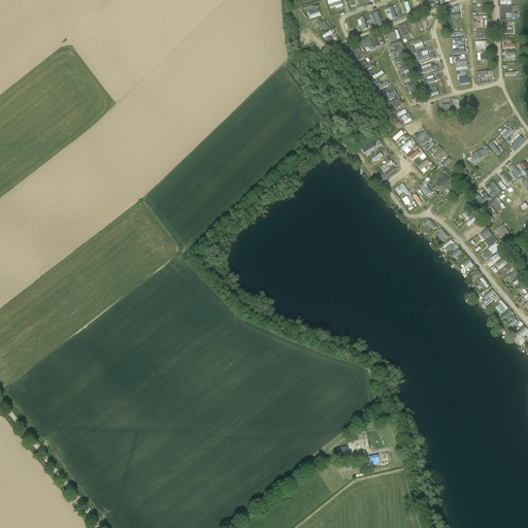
[(330,9),(343,5),(340,0),(330,0),(327,1),(330,9)]
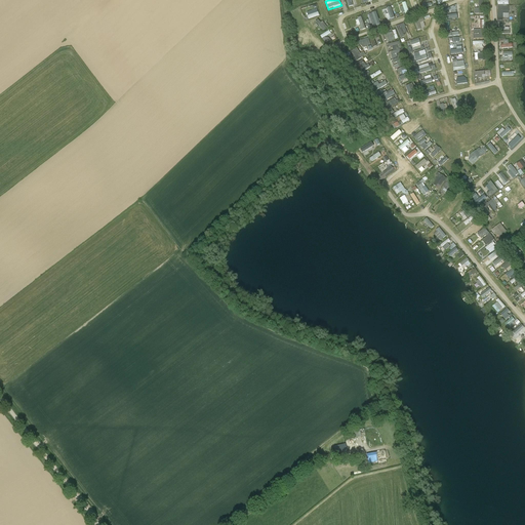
[(497,6),(497,17),(509,17),(509,6),(497,6)]
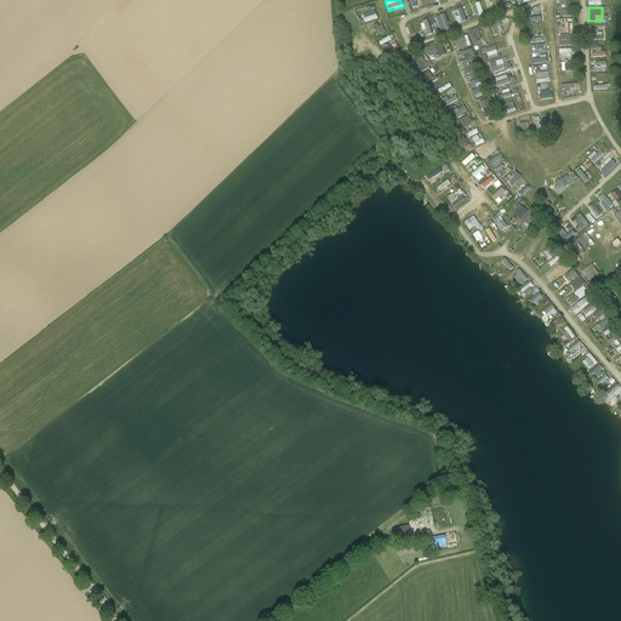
[(459,24),(467,21),(462,9),(457,10),(460,16),(456,17),(459,24)]
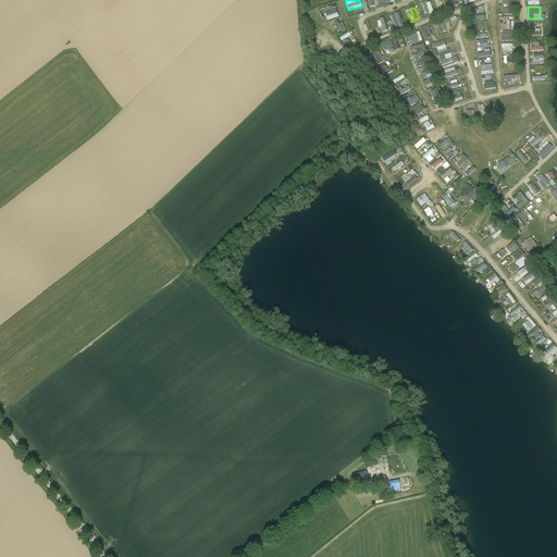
[(325,13),(327,20),(338,16),(336,9),(325,13)]
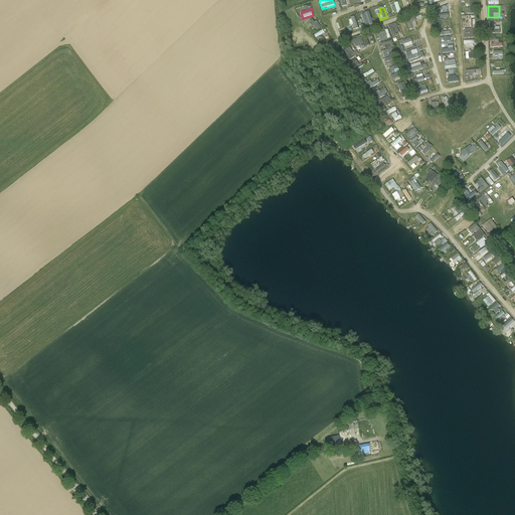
[(362,13),(365,25),(372,23),(369,11),(362,13)]
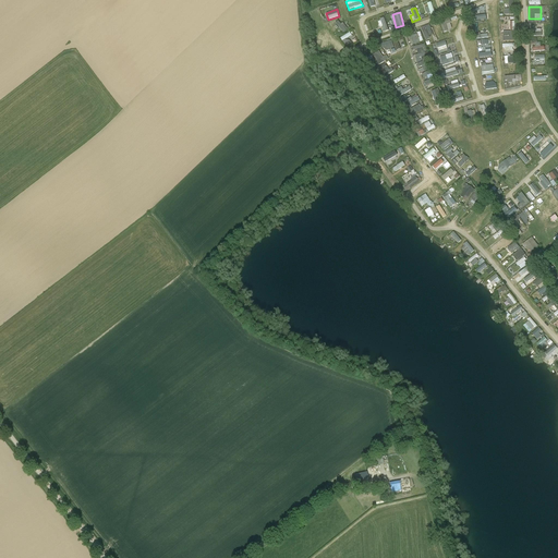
[(385,19),(378,20),(379,27),(383,26),(384,32),(388,31),(385,19)]
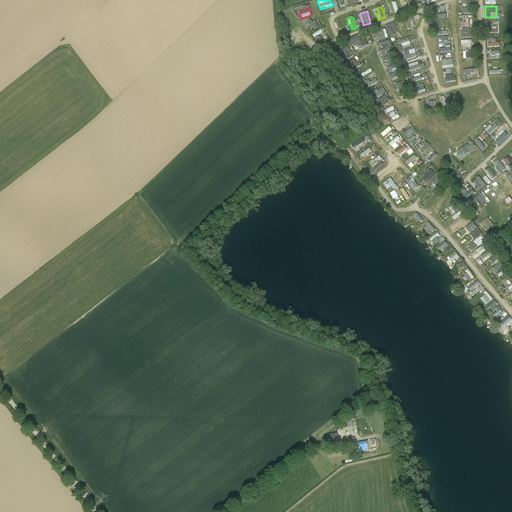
[(310,19),(307,21),(314,31),(319,27),(315,20),(312,22),(310,19)]
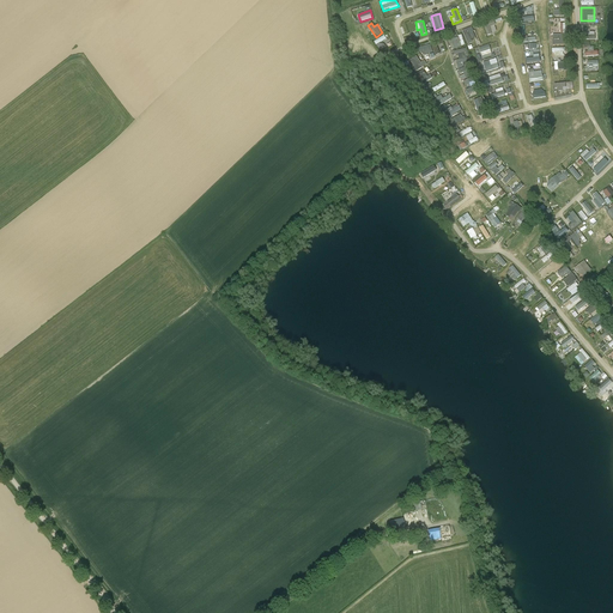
[(490,26),(495,25),(495,23),(484,25),(486,36),(492,35),(490,26)]
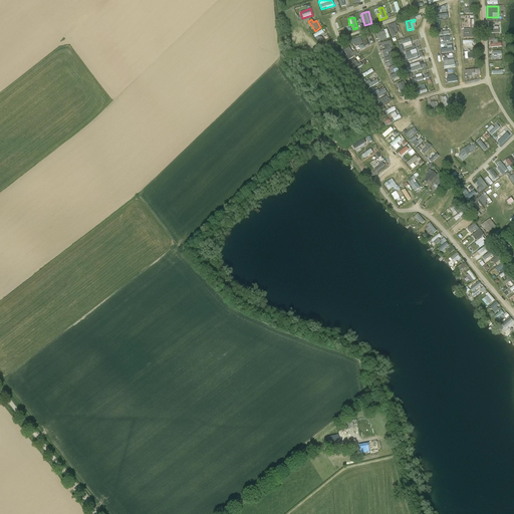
[(488,33),(499,33),(499,25),(498,25),(498,22),(488,22),(488,33)]
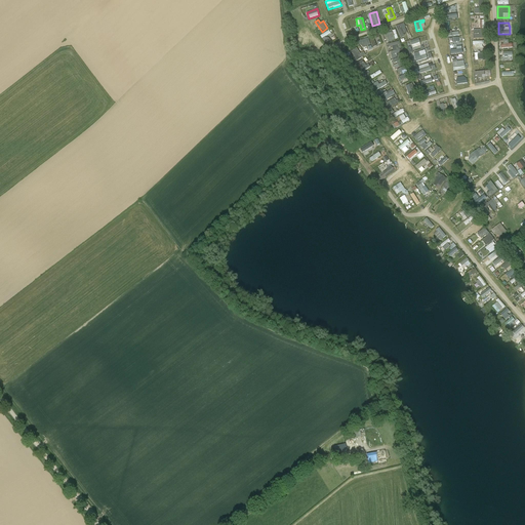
[(396,27),(400,38),(404,36),(403,34),(407,32),(404,24),(396,27)]
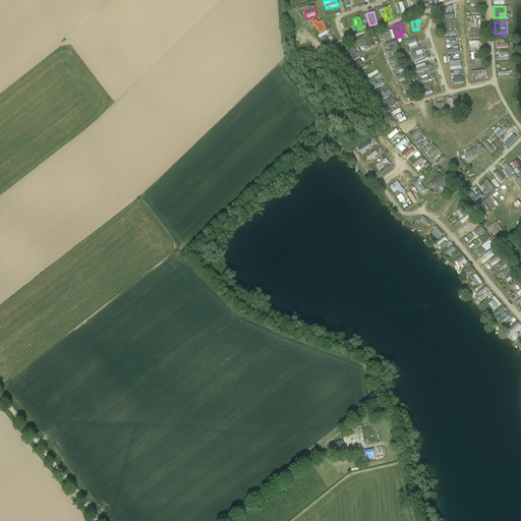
[(390,32),(384,33),(385,41),(395,40),(393,30),(389,31),(390,32)]
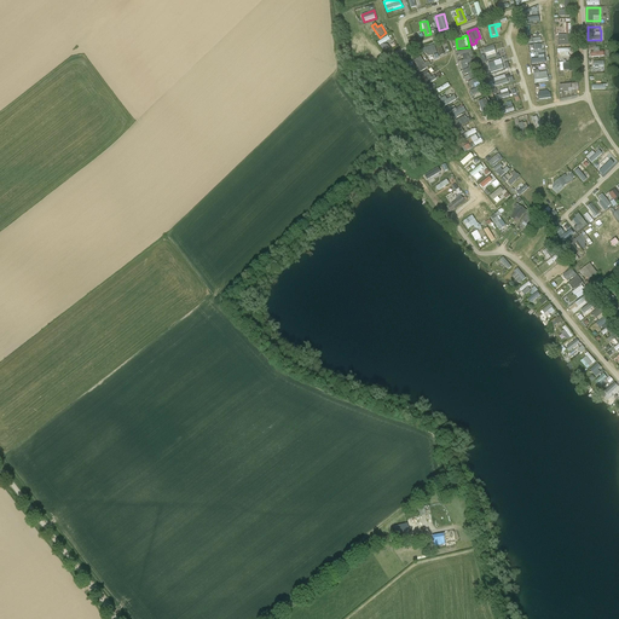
[(557,46),(568,46),(568,35),(557,35),(557,46)]
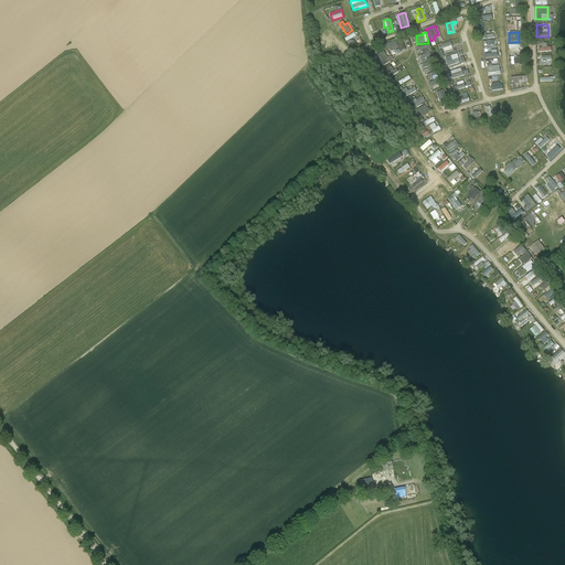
[(358,35),(348,41),(351,49),(361,43),(358,35)]
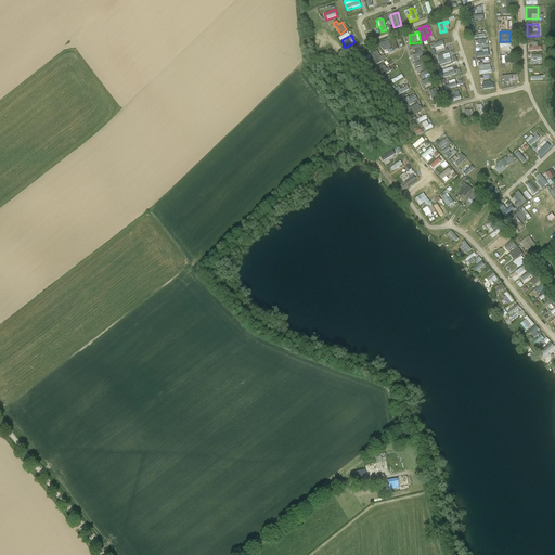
[(389,52),(402,48),(400,40),(401,39),(400,35),(395,37),(397,42),(391,44),(392,48),(388,49),(389,52)]
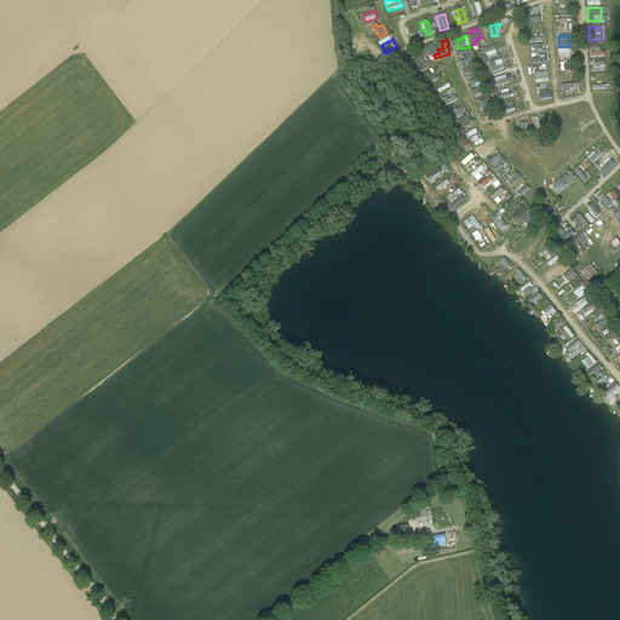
[(591,57),(606,56),(606,51),(601,52),(600,47),(597,47),(597,44),(590,44),(590,49),(593,49),(595,52),(591,53),(591,57)]
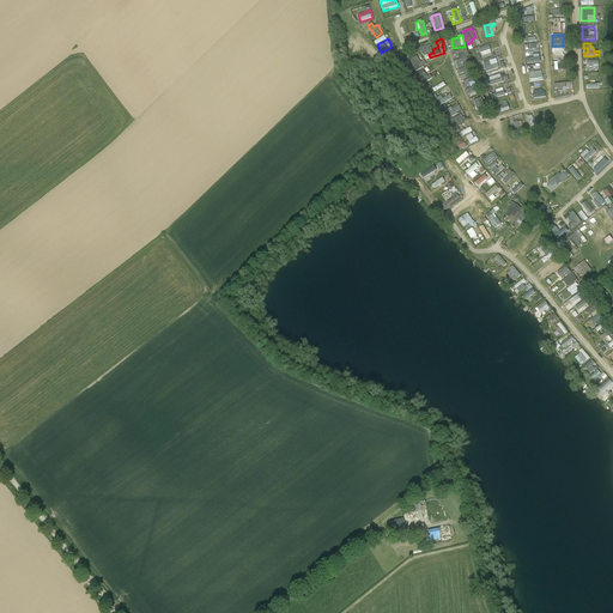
[(423,52),(425,60),(430,59),(428,54),(434,52),(431,44),(418,48),(419,53),(423,52)]
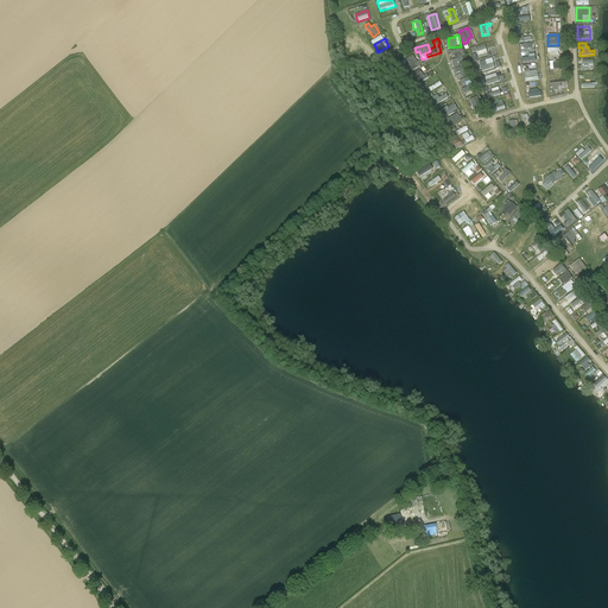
[(485,44),(475,48),(479,56),(488,52),(485,44)]
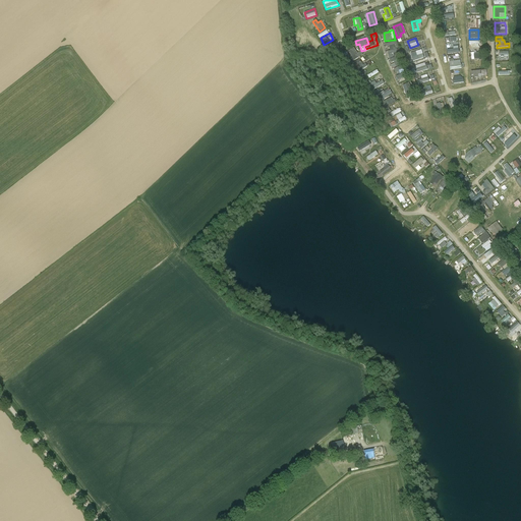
[(389,45),(389,54),(395,54),(395,48),(398,48),(398,45),(389,45)]
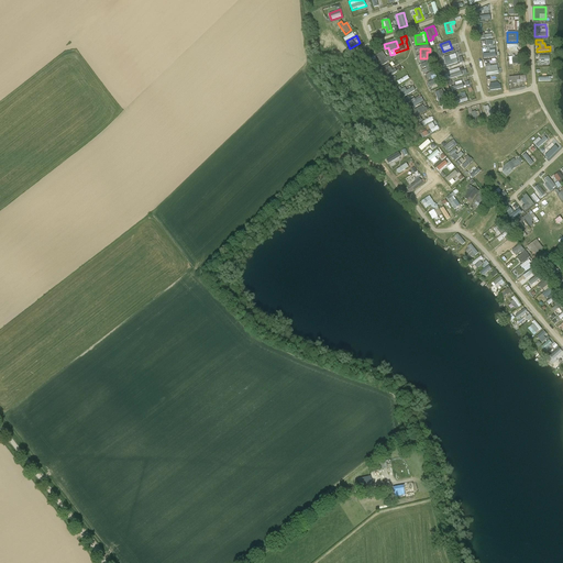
[(389,56),(386,57),(382,51),(374,54),(381,66),(392,61),(389,56)]
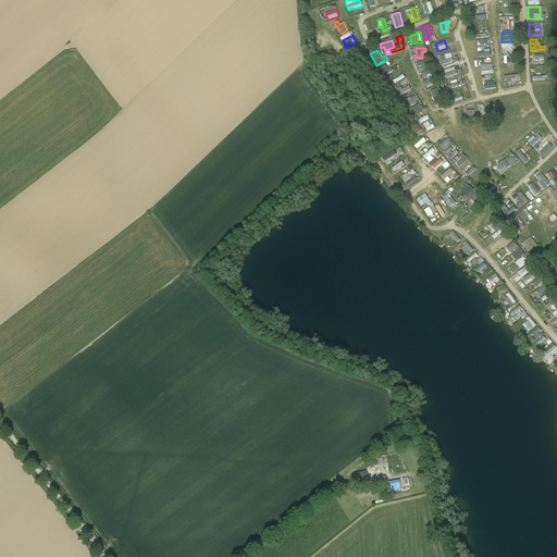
[(440,69),(447,65),(445,59),(437,62),(440,69)]
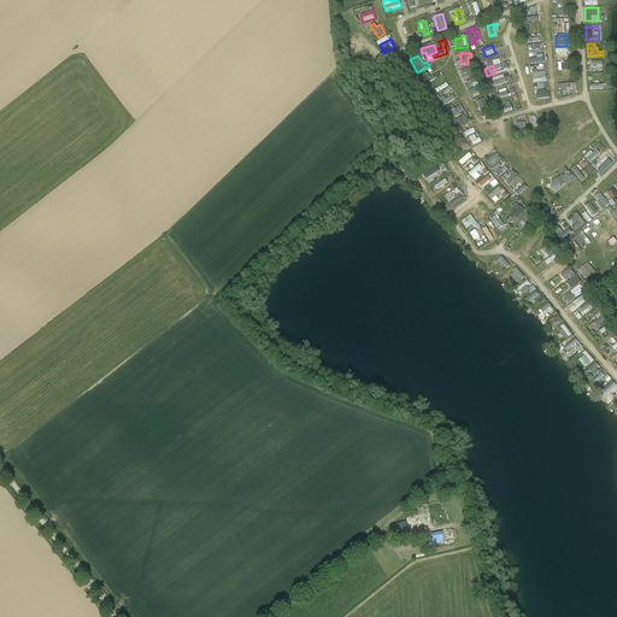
[(536,69),(532,69),(533,82),(546,81),(546,71),(536,72),(536,69)]
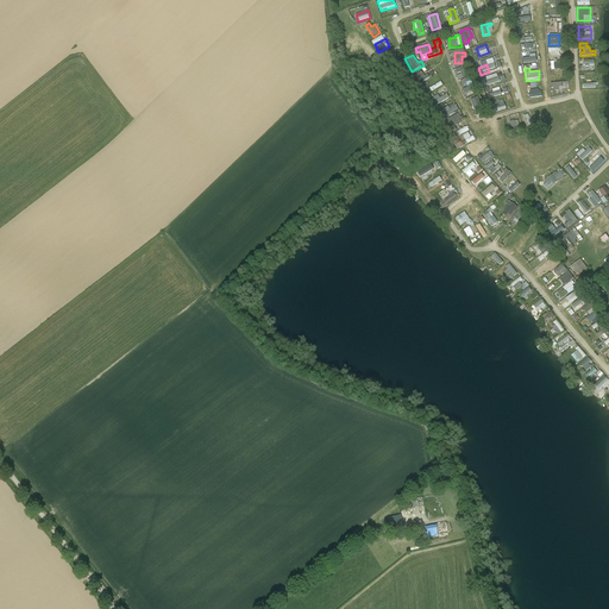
[(418,85),(431,80),(428,74),(424,75),(421,70),(413,74),(418,85)]
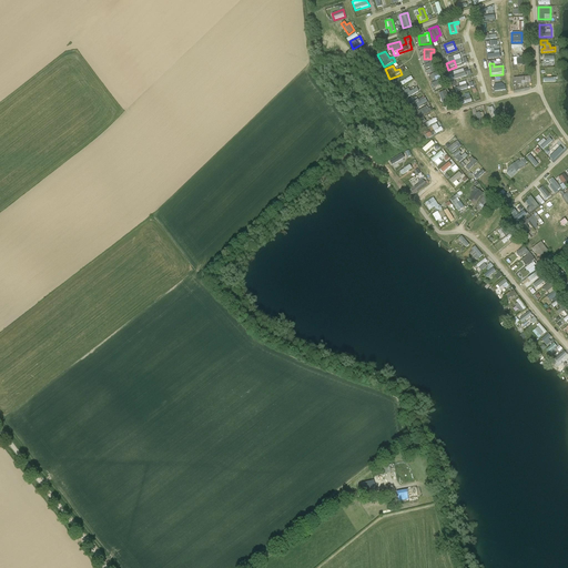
[(464,72),(460,73),(459,70),(454,71),(455,74),(452,75),(453,80),(465,77),(464,72)]
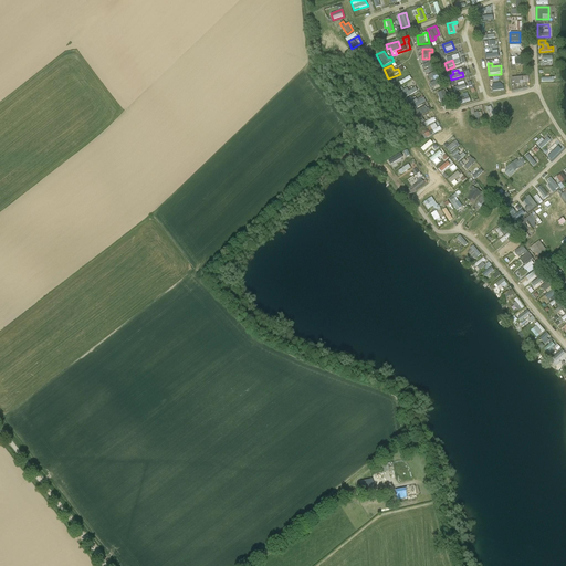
[(409,75),(399,82),(401,85),(411,79),(409,75)]
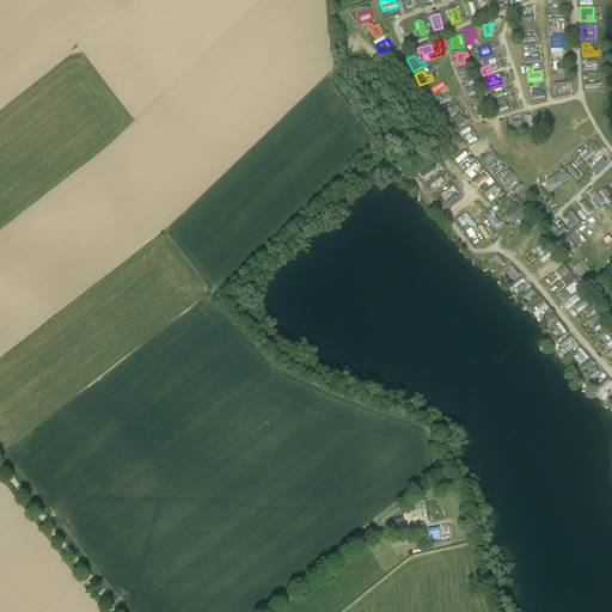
[(502,87),(494,90),(495,93),(491,95),(493,99),(505,95),(502,87)]
